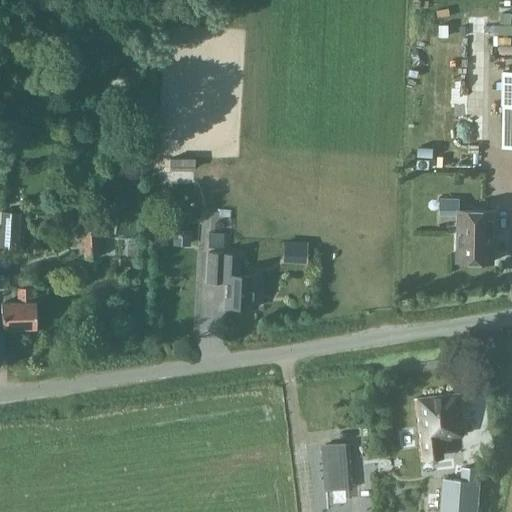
[(502,104),(501,148),(511,147),(511,71),(502,71),(502,104)]
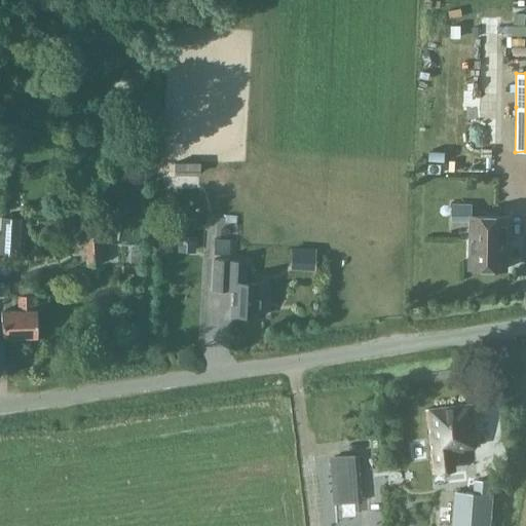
[(175,163),(175,173),(197,173),(198,164),(175,163)]
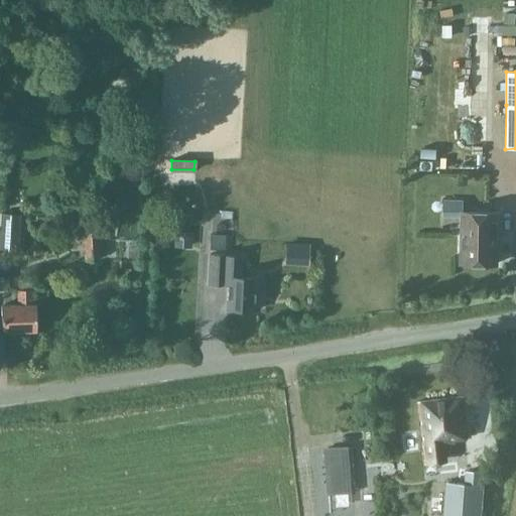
[(20,213),(0,211),(0,249),(17,251),(20,213)]
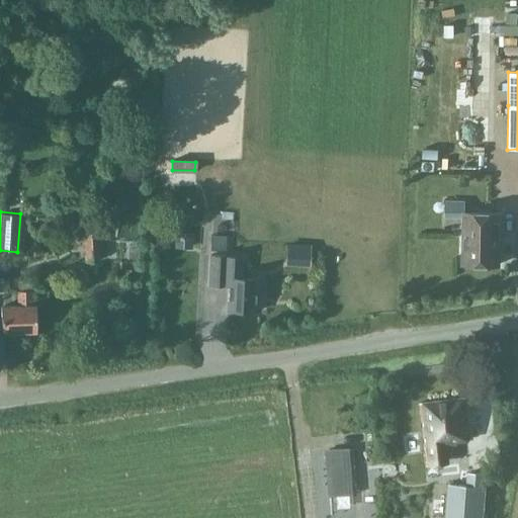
[(463,264),(499,265),(500,213),(464,212),(463,264)]
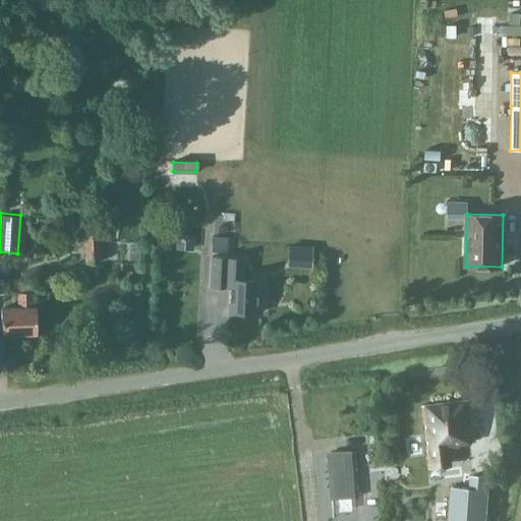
[(83,231),(84,259),(98,259),(97,231),(83,231)]
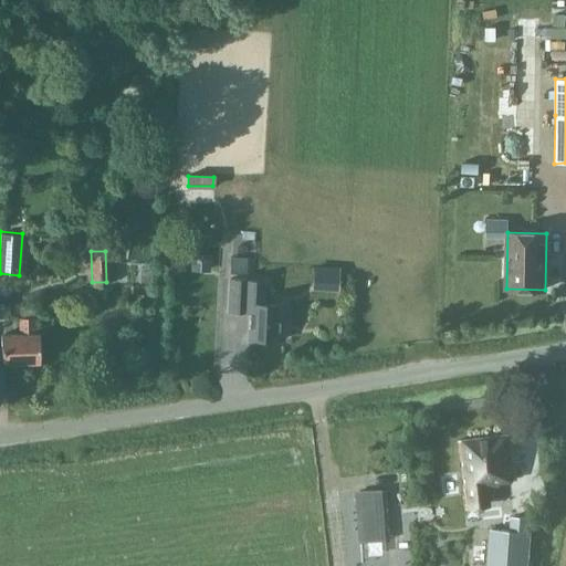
[(192,255),(191,272),(207,273),(208,257),(192,255)]
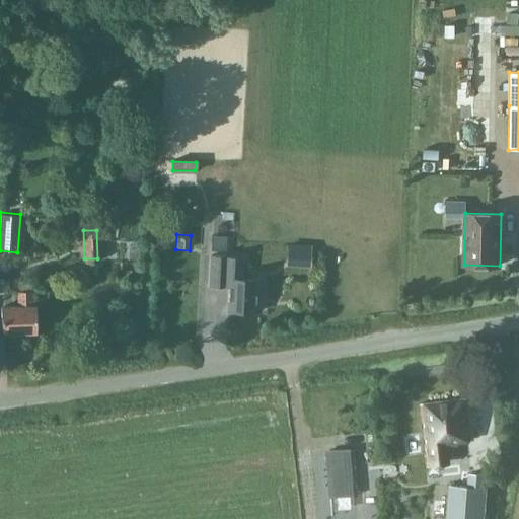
[(210,237),(210,249),(223,250),(224,238),(210,237)]
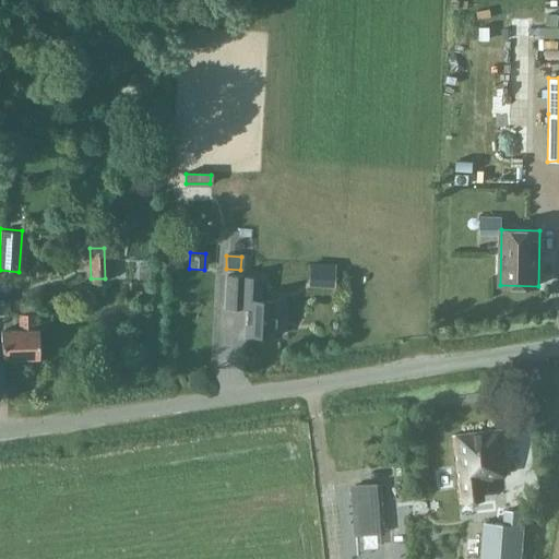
[(333,286),(334,265),(309,264),(308,284),(333,286)]
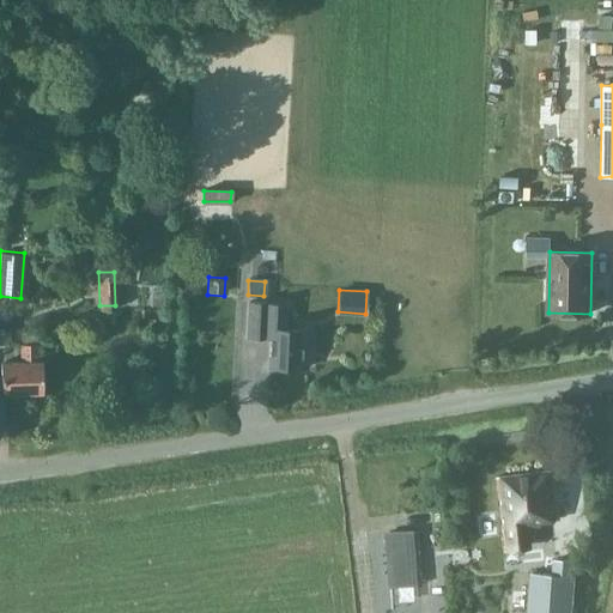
[(268,366),(269,366),(305,368),(308,329),(285,328),(286,304),(248,303),(247,337),(269,338),(268,366)]
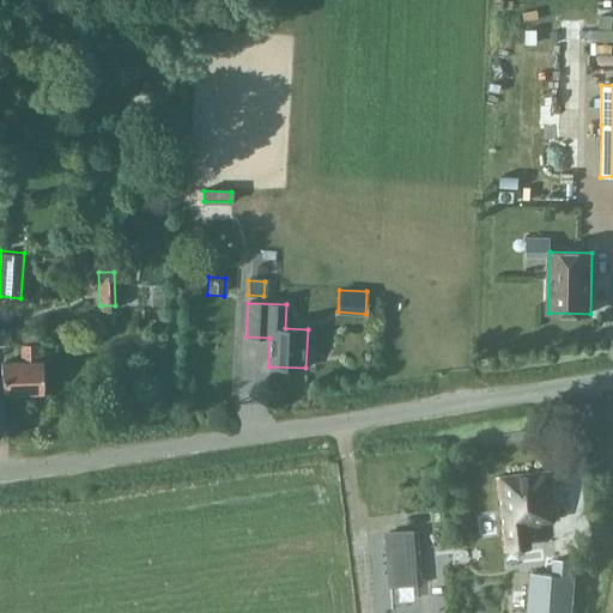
[(0,316),(0,339),(10,339),(8,316),(0,316)]
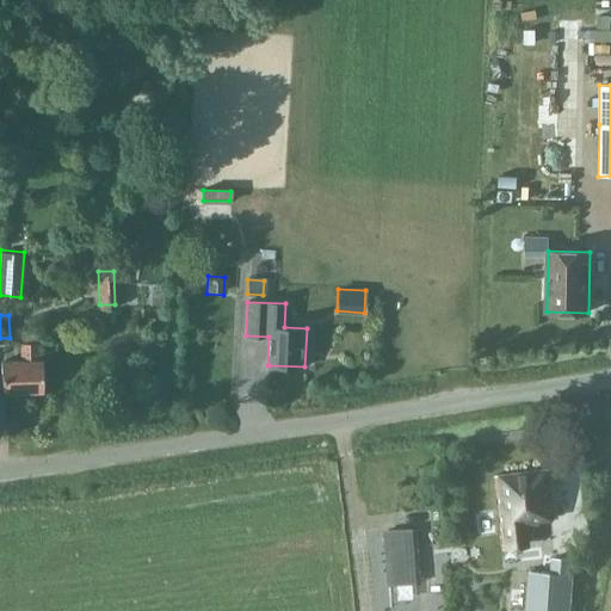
[(0,363),(0,390),(42,389),(42,360),(37,360),(37,343),(20,343),(20,362),(0,363)]
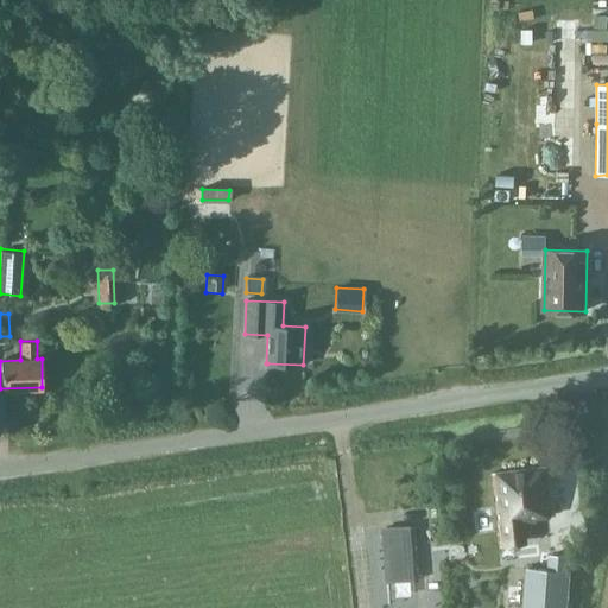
[(533,518),(551,517),(545,467),(492,473),(500,540),(521,538),(519,523),(533,521),(533,518)]
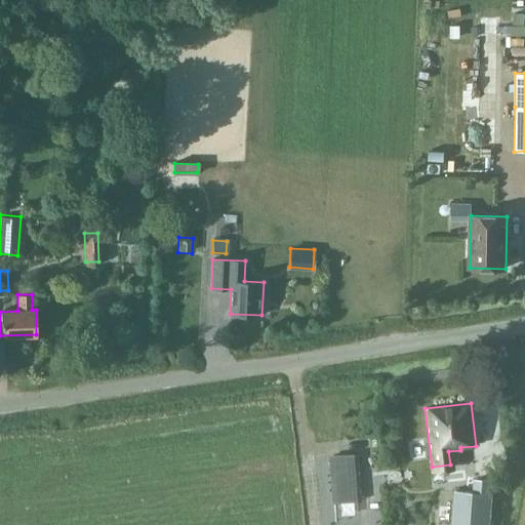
[(333,455),(337,502),(358,501),(354,454),(333,455)]
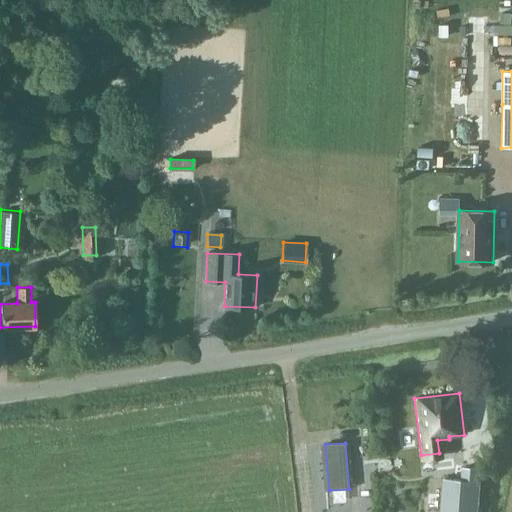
[(443,478),(441,511),(476,511),(479,469),(463,467),(462,479),(443,478)]
